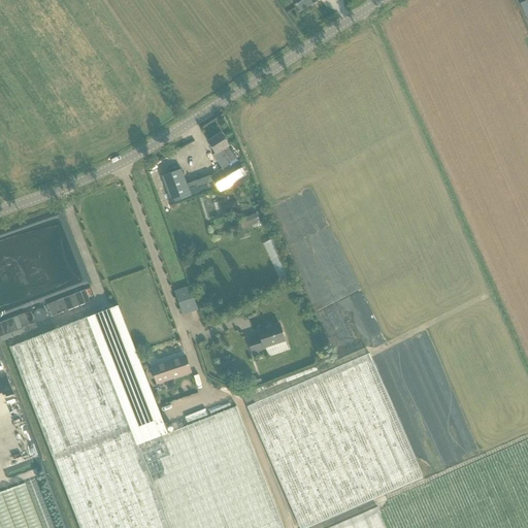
[(292,0),(300,11),(318,0),(292,0)]
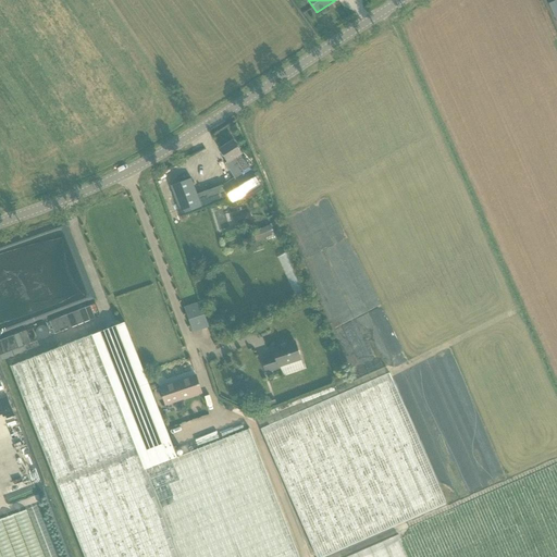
[(223,185),(197,194),(202,207),(230,196),(233,202),(260,185),(257,180),(240,155),(242,153),(238,149),(233,139),(220,148),(225,158),(227,162),(225,163),(235,178),(223,186),(223,185)]
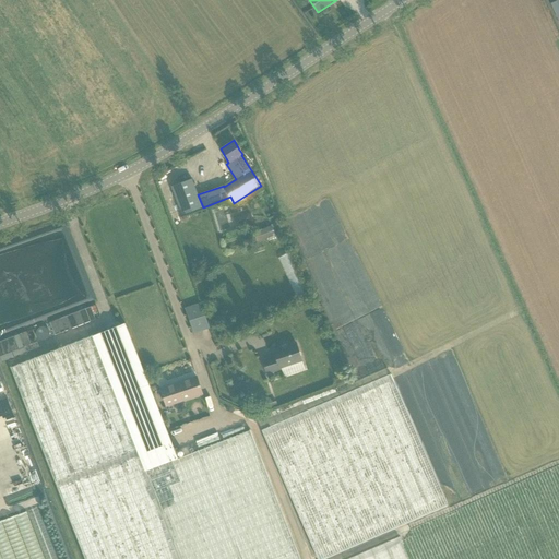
[(192,178),(170,187),(181,215),(203,207),(198,194),(192,178)]
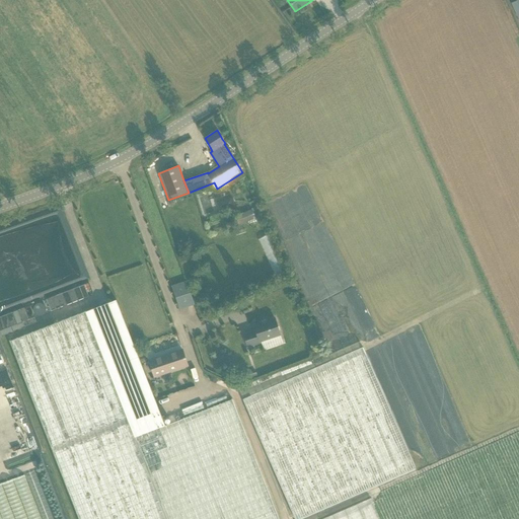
[(233,197),(226,199),(229,207),(235,205),(233,197)]
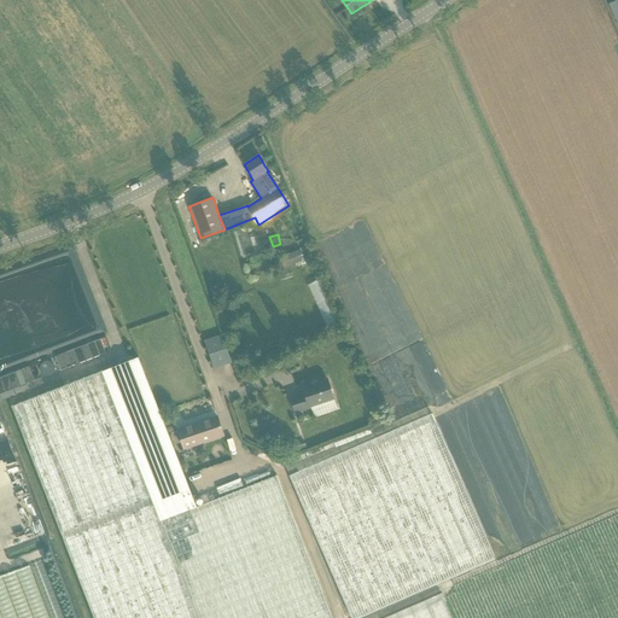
[(299,250),(279,258),(283,268),(304,260),(299,250)]
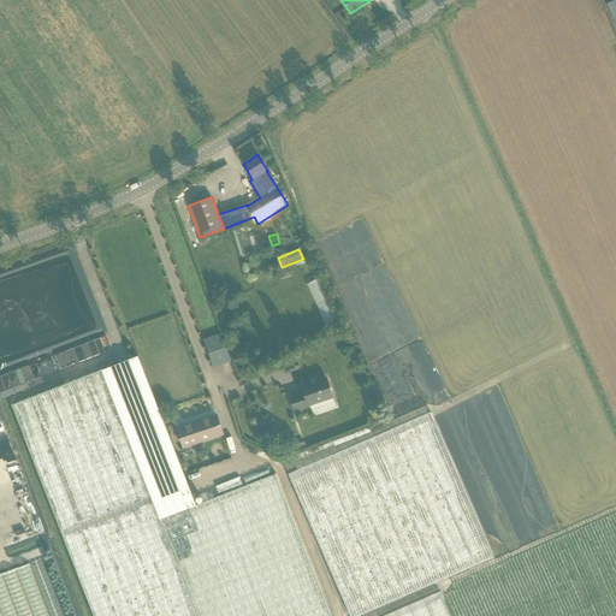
[(221,332),(203,339),(213,368),(231,361),(221,332)]
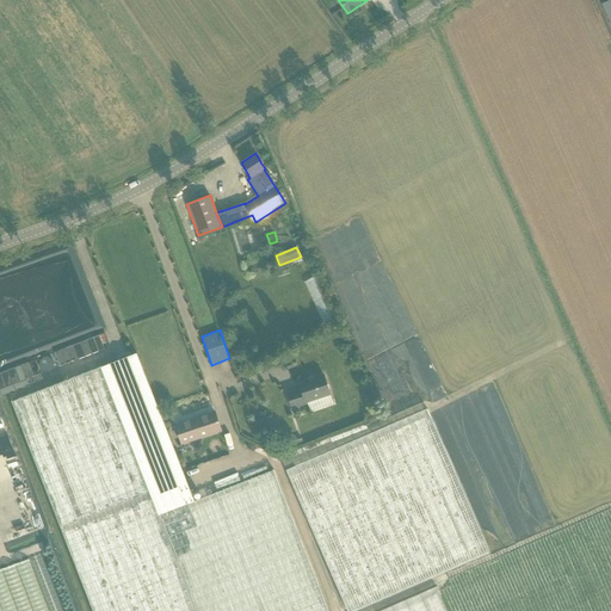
[(93,338),(55,352),(60,365),(99,351),(93,338)]
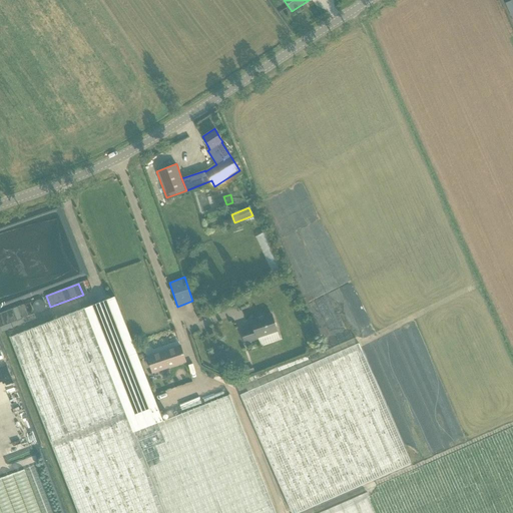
[(276,512),(228,394),(162,420),(114,297),(9,338),(77,512),(276,512)]
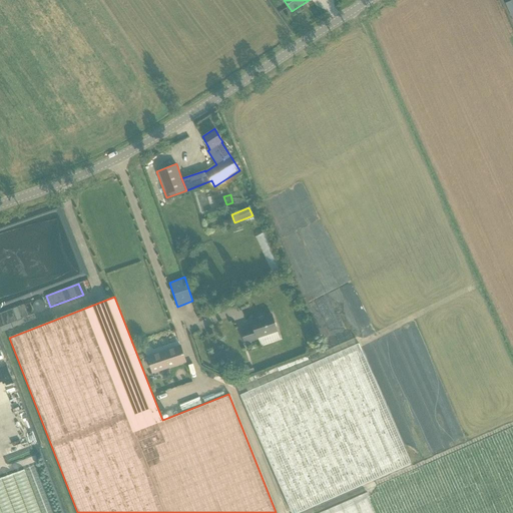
[(0,328),(2,333),(24,324),(22,318),(28,316),(24,305),(0,313),(0,328)]
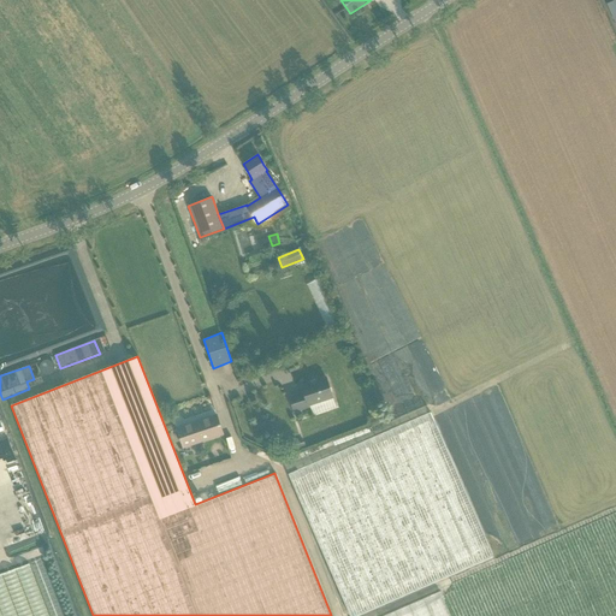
[(289,397),(292,408),(295,413),(309,408),(309,406),(332,397),(326,378),(317,381),(317,379),(309,381),(309,384),(301,386),(303,392),(289,397)]
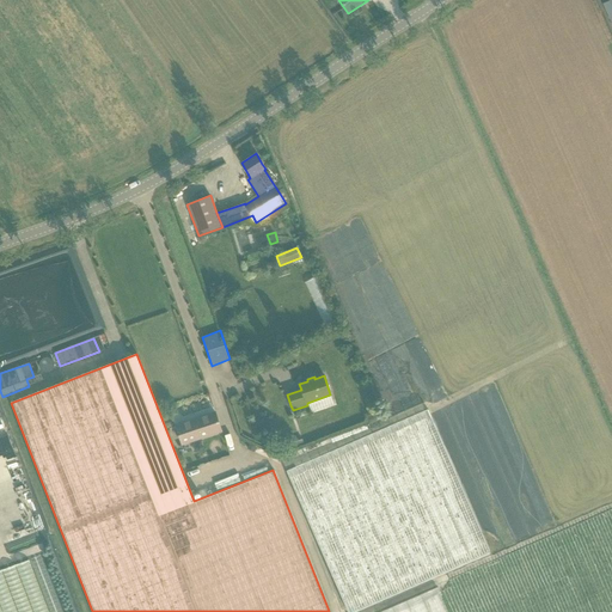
[(387,427),(286,471),(287,471),(348,611),(353,611),(490,552),(429,414),(427,409),(387,427)]
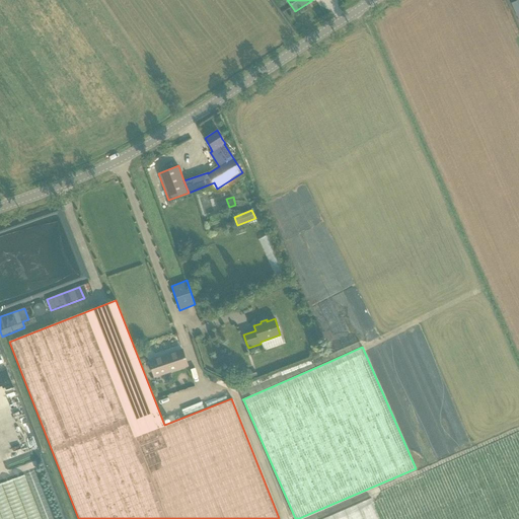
[(188,366),(186,360),(182,350),(149,361),(152,371),(155,377),(188,366)]
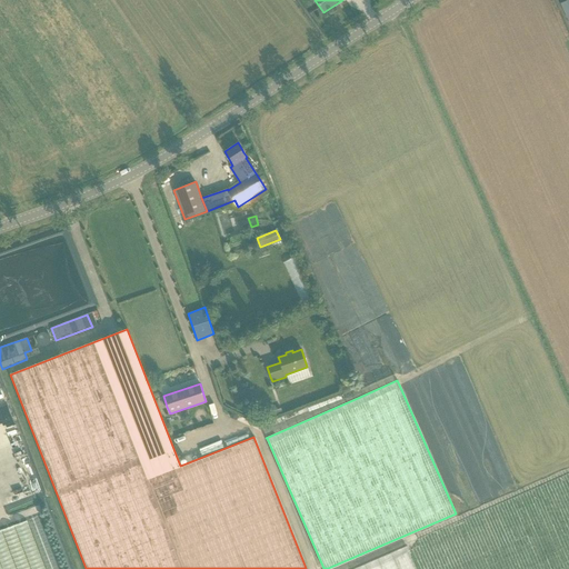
[(18,463),(21,475),(36,469),(32,458),(18,463)]
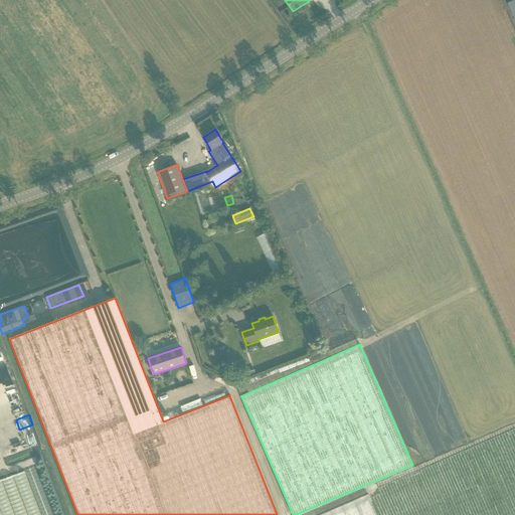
[(0,514),(59,514),(44,469),(0,483),(0,514)]
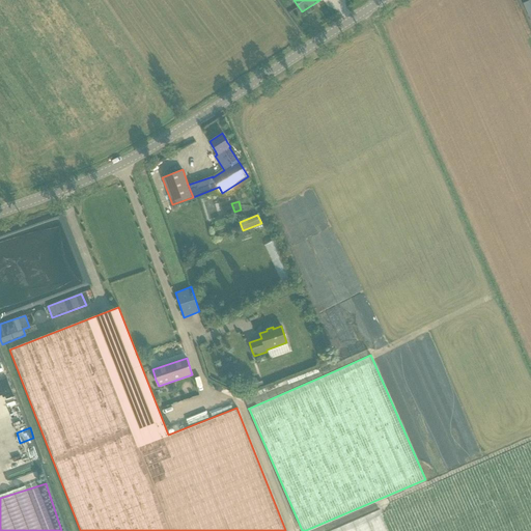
[(391,530),(385,514),(338,530),(391,530)]
